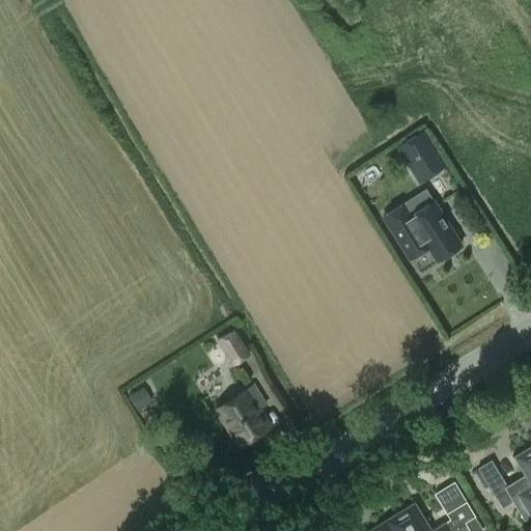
[(446,165),(424,129),(396,146),(419,182),(446,165)]
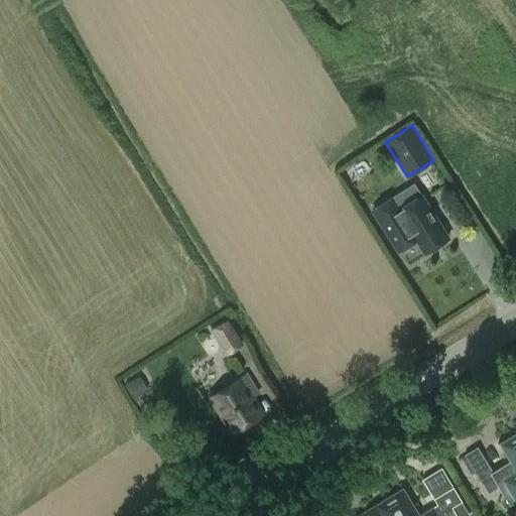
[(392,196),(371,209),(397,250),(415,238),(424,252),(446,238),(421,197),(419,195),(412,183),(392,196)]
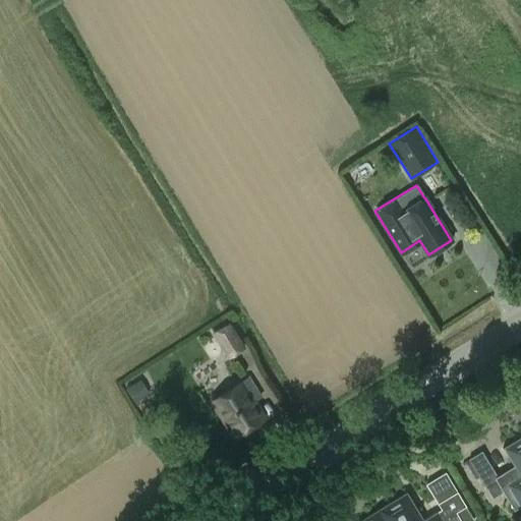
[(210,334),(227,360),(247,348),(230,321),(210,334)]
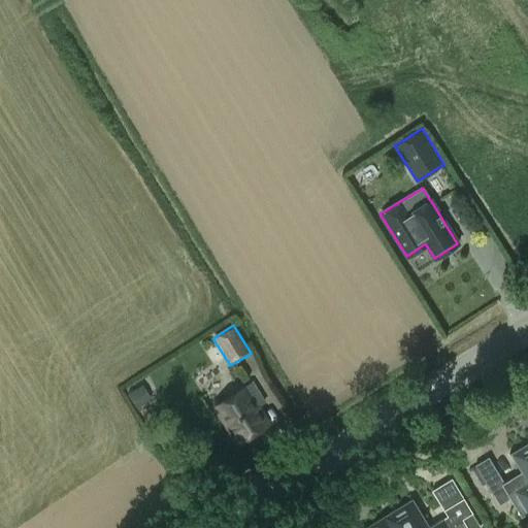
[(252,381),(212,406),(236,444),(270,422),(259,405),(265,401),(252,381)]
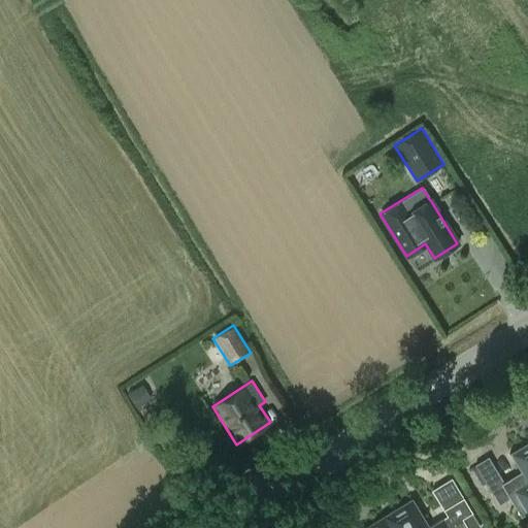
[(141,386),(129,393),(137,407),(150,399),(141,386)]
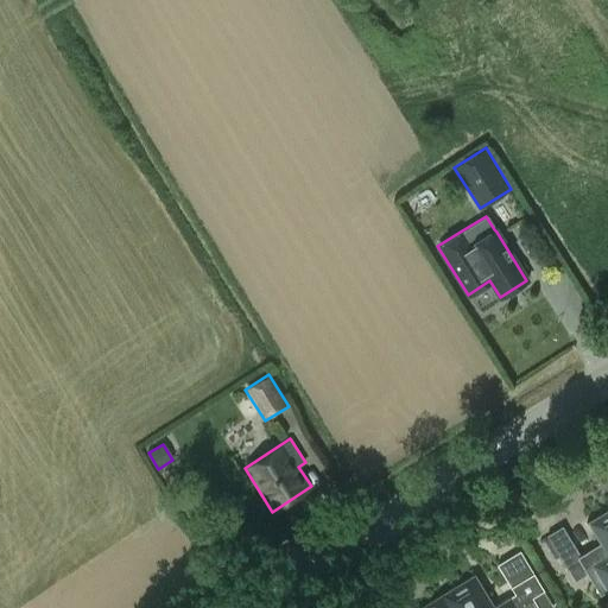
[(562,527),(548,536),(551,542),(561,556),(576,581),(588,572),(601,594),(607,590),(607,591),(607,508),(588,521),(603,545),(581,559),(562,527)]
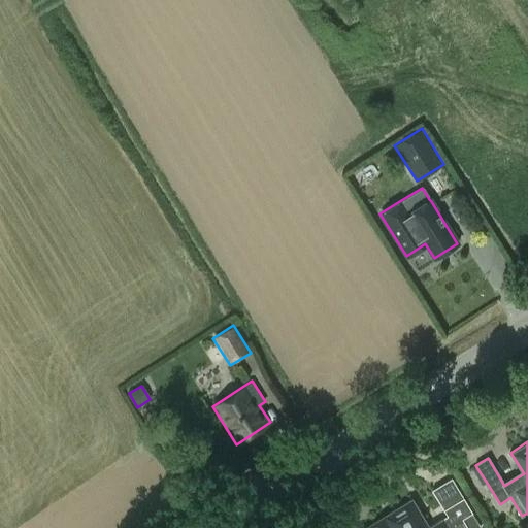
[(410,499),(383,516),(390,527),(467,527),(462,519),(472,513),(452,479),(431,490),(447,515),(427,527),(410,499)]
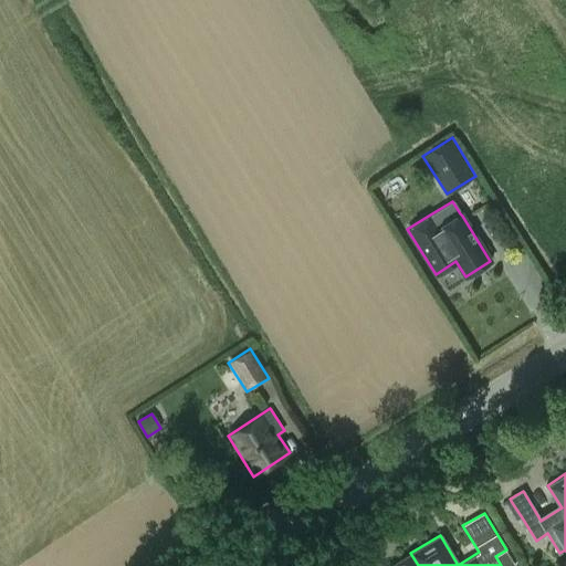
[(418,565),(410,553),(388,565),(418,565)]
